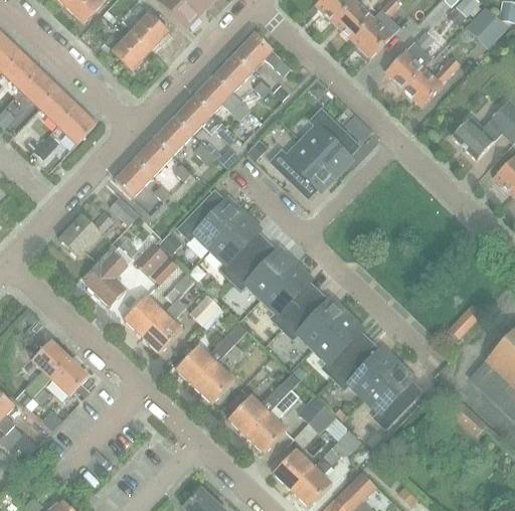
[(70,0),(65,6),(83,24),(103,3),(102,2),(104,0),(70,0)]
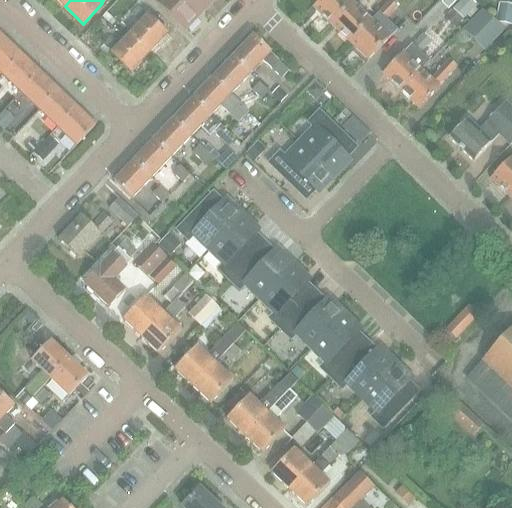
[(203,6),(196,0),(156,0),(185,27),(198,14),(197,13),(203,7),(204,8),(204,7),(203,6)]
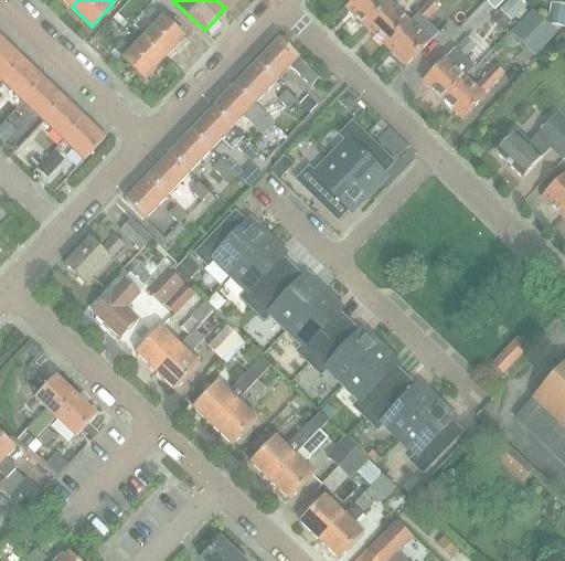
[(350,0),(345,6),(366,25),(387,1),(386,0),(350,0)]
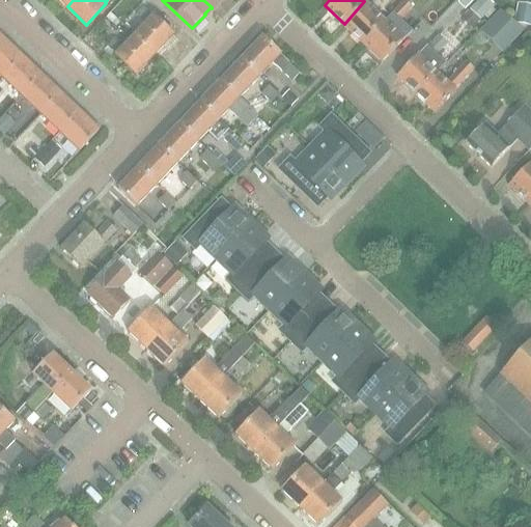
[(402,0),(392,9),(392,10),(399,17),(412,4),(409,0),(402,0)]
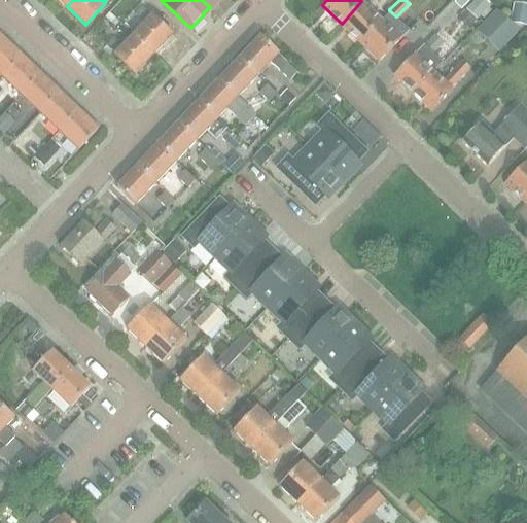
[(471,0),(466,6),(478,16),(490,2),(488,0),(471,0)]
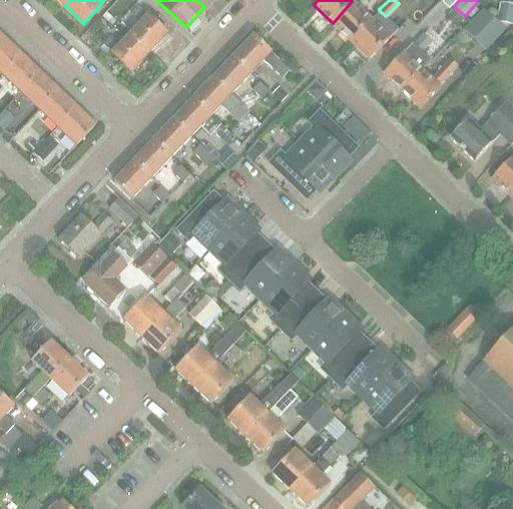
[(333,23),(351,40),(371,18),(352,1),(333,23)]
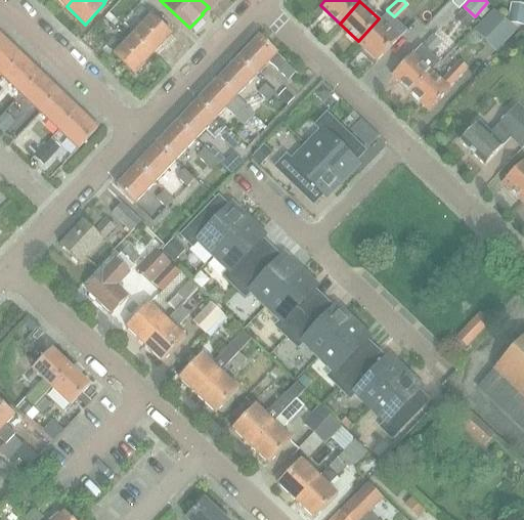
[(143,20),(132,33),(154,51),(172,32),(151,12),(150,13),(141,4),(134,11),(143,20)]
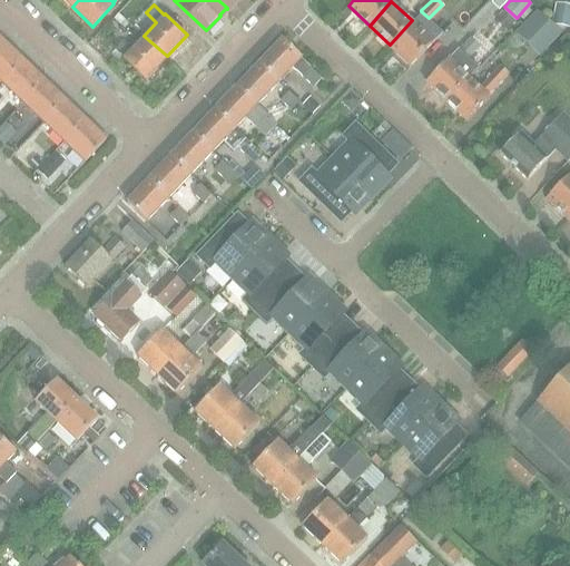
[(569,7),(556,6),(552,21),(568,23),(569,12),(569,7)]
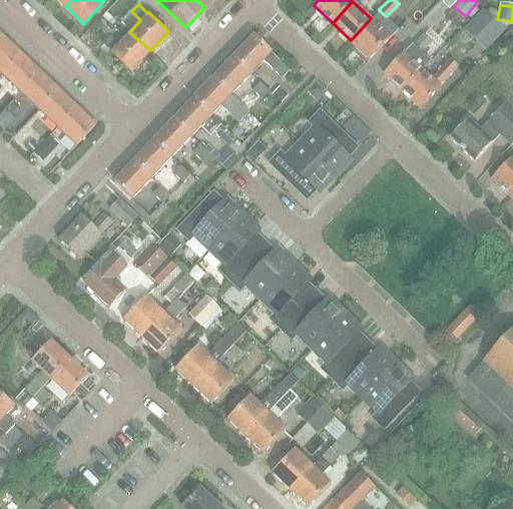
[(483,7),(464,27),(486,47),(505,27),(483,7)]
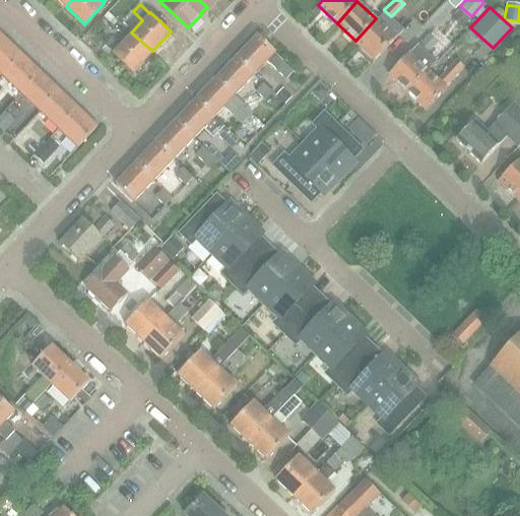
[(375,19),(355,41),(374,58),(394,37),(403,27),(391,16),(384,10),(375,19)]
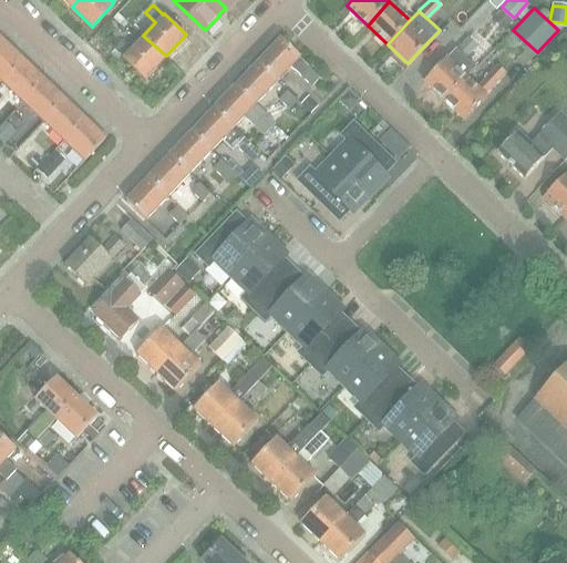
[(445,55),(423,79),(443,99),(465,75),(475,64),(466,55),(478,43),(468,33),(445,55)]
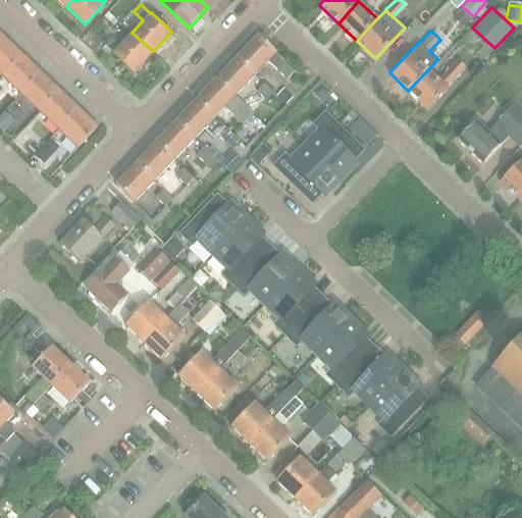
[(153,51),(132,33),(120,44),(111,35),(105,43),(113,51),(113,52),(134,71),(153,51)]
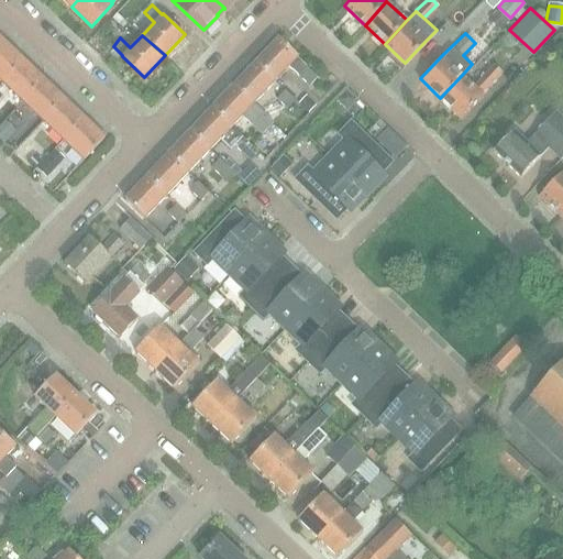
[(277,37),(256,58),(275,77),(287,64),(308,83),(316,74),(277,37)]
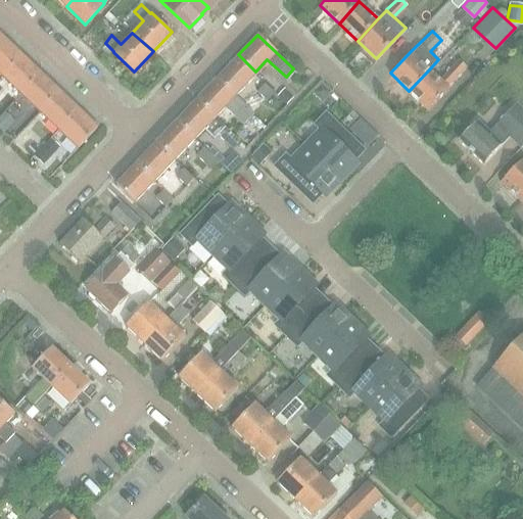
[(0,38),(0,72),(2,74),(21,52),(3,36),(0,38)]
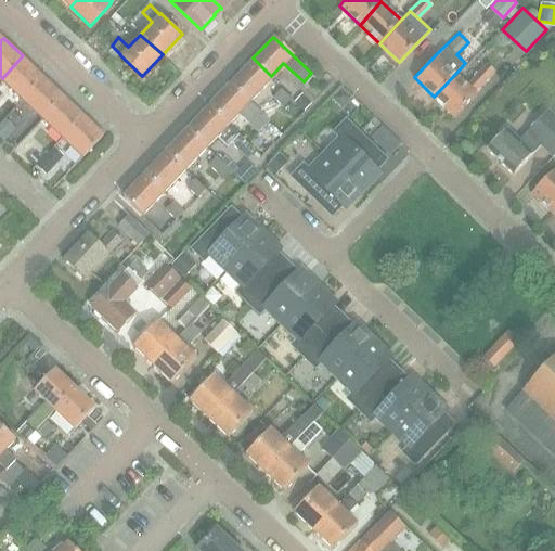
[(2,78),(22,98),(42,74),(23,55),(2,78)]
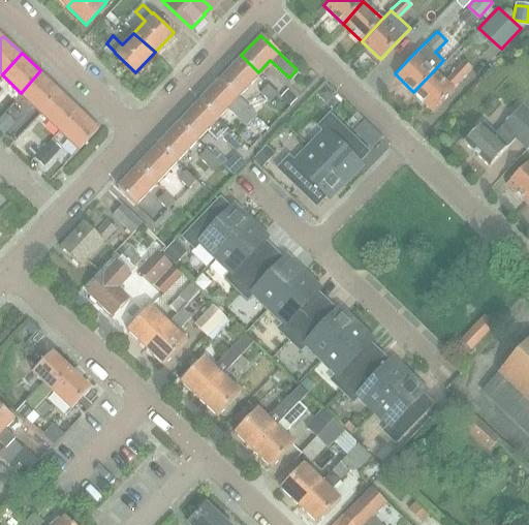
[(241,55),(221,75),(238,94),(251,80),(258,72),(241,55)]
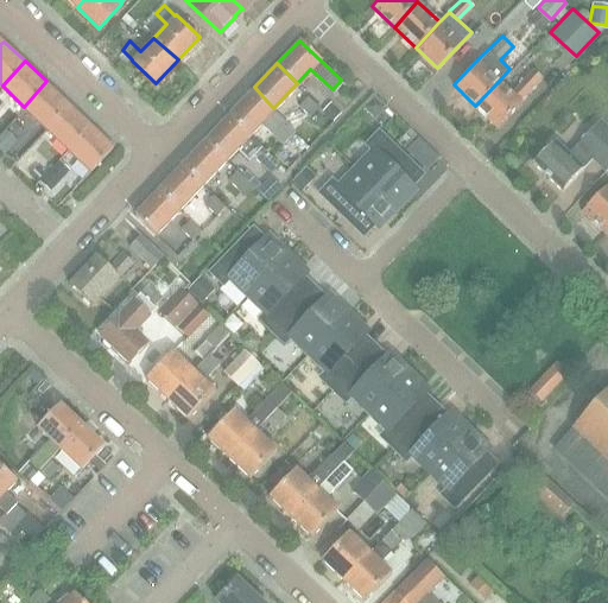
[(499,81),(475,106),(498,126),(521,101),(519,100),(544,74),(533,67),(510,91),(499,81)]
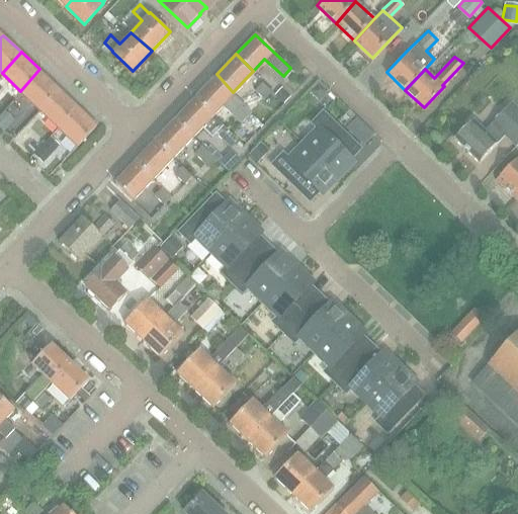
[(20,91),(40,110),(61,90),(39,69),(20,91)]
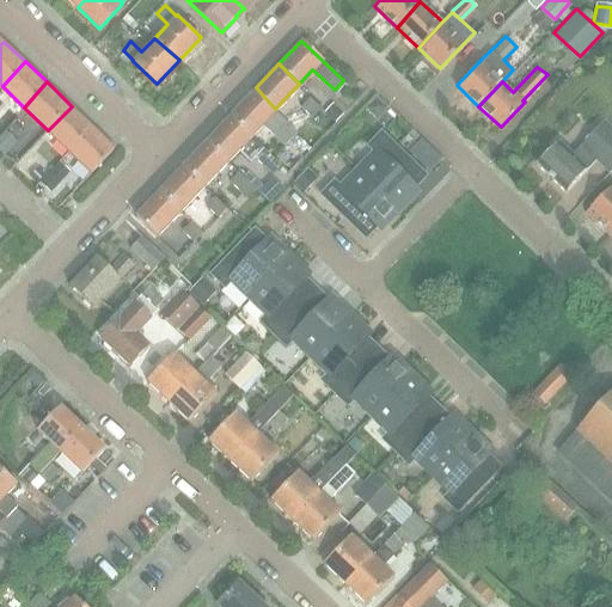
[(256,87),(232,112),(252,133),(263,122),(283,142),(297,129),(275,109),(256,87)]
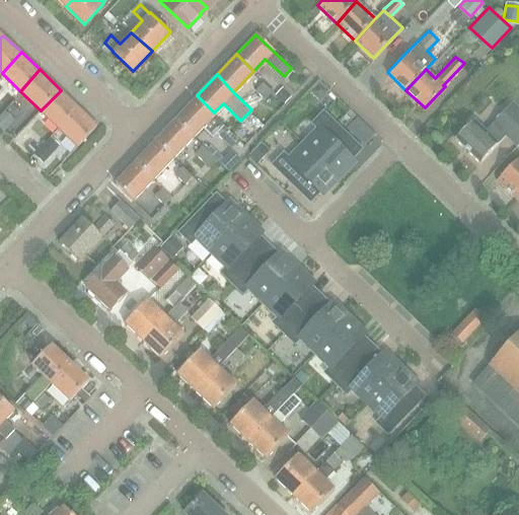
[(320,79),(311,89),(316,94),(323,94),(328,88),(320,79)]
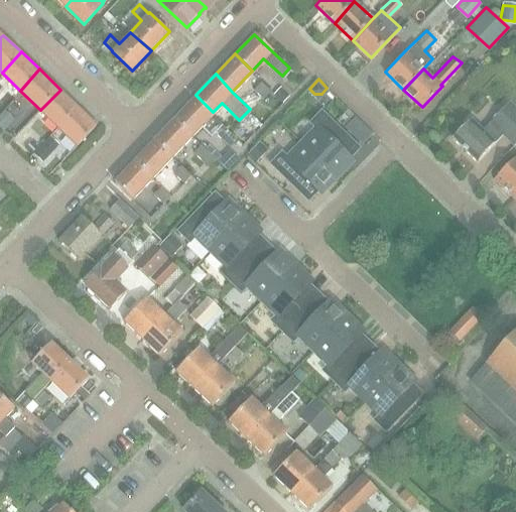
[(261,81),(254,88),(264,97),(270,90),(261,81)]
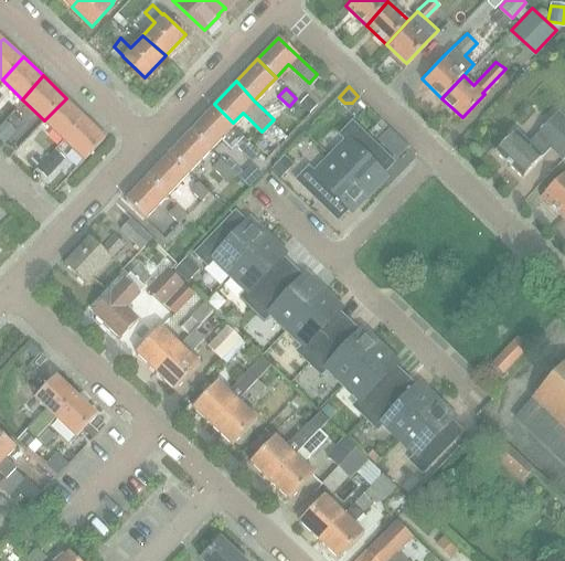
[(307,93),(300,101),(309,108),(316,101),(307,93)]
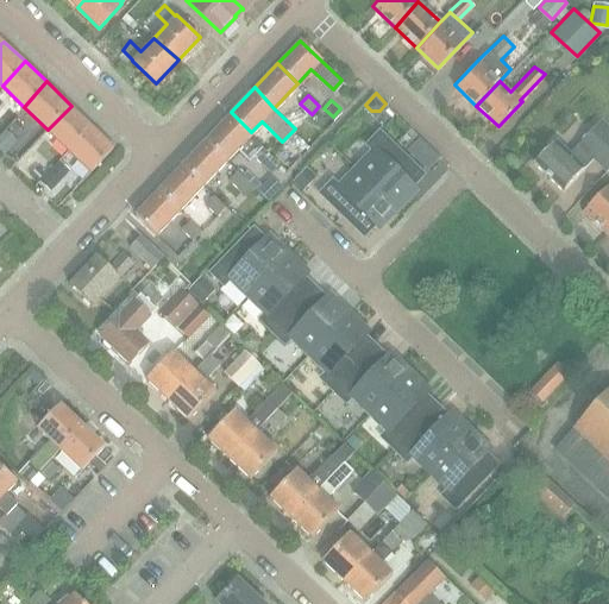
[(48,130),(69,150),(93,126),(71,106),(48,130)]
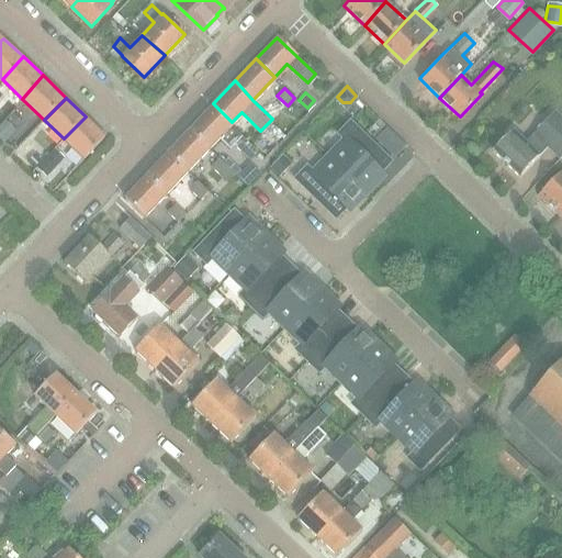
[(213,103),(190,129),(209,145),(220,134),(229,145),(233,141),(249,156),(258,147),(232,122),(213,103)]
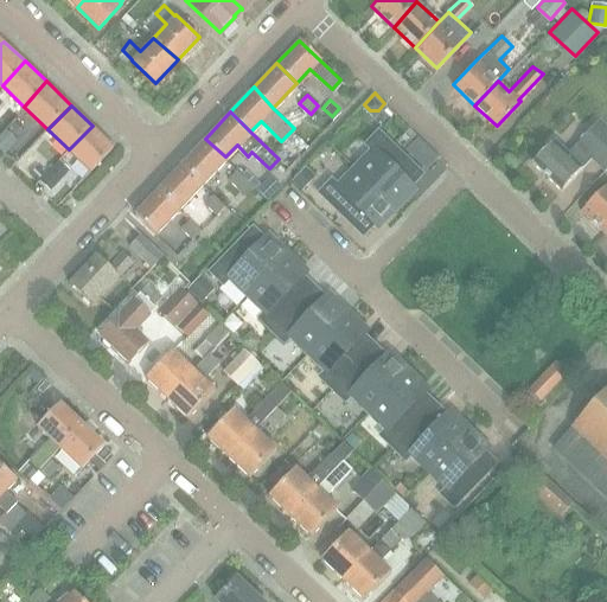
[(606,171),(606,167),(606,127),(600,120),(568,153),(564,149),(554,139),(532,161),(562,190),(582,168),(593,158),(606,171)]
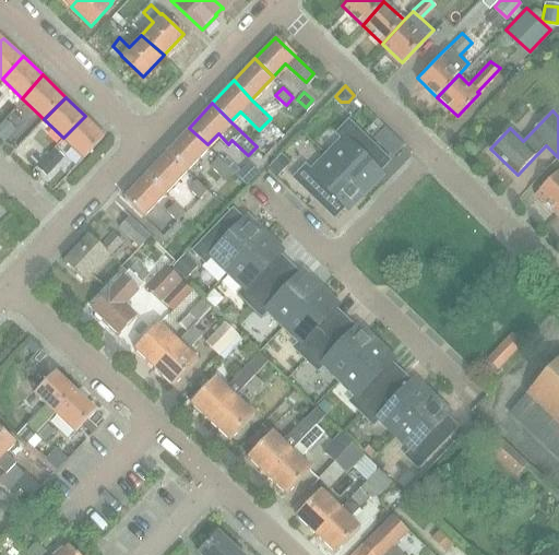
[(85,116),(63,138),(82,155),(103,133),(85,116)]
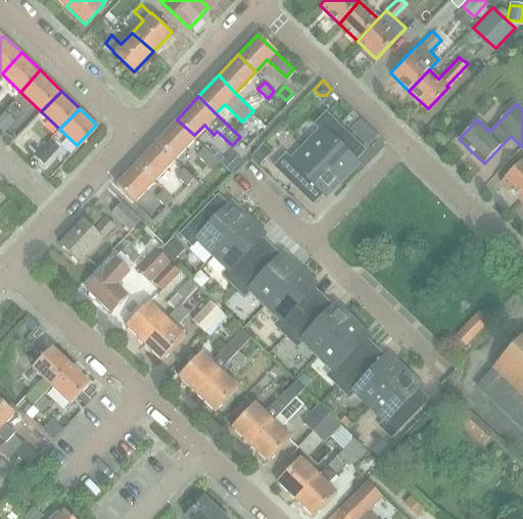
[(2,110),(0,112),(0,124),(3,128),(11,119),(2,110)]
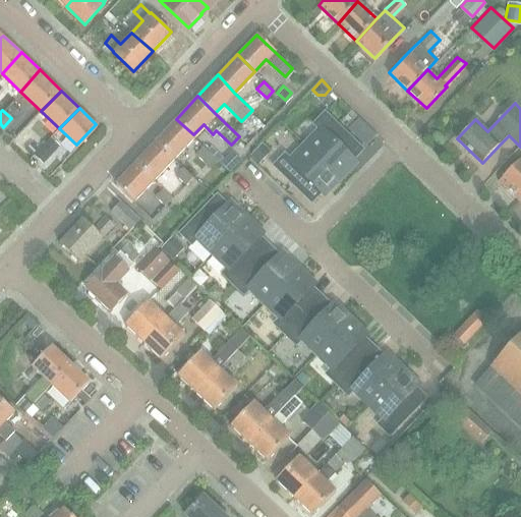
[(319,127),(304,141),(340,177),(351,166),(348,163),(362,148),(325,110),(313,122),(319,127)]
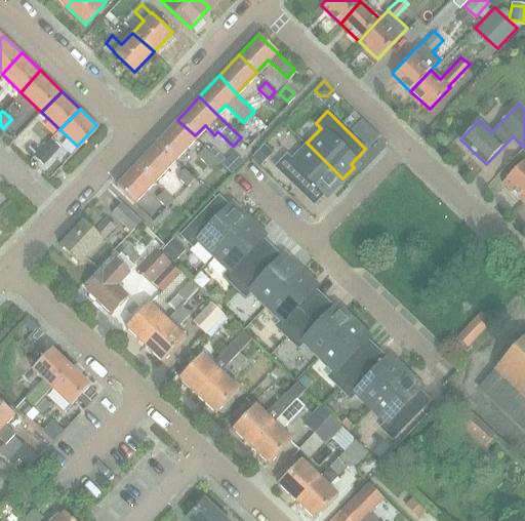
[(177,120),(157,141),(175,157),(195,135),(177,120)]
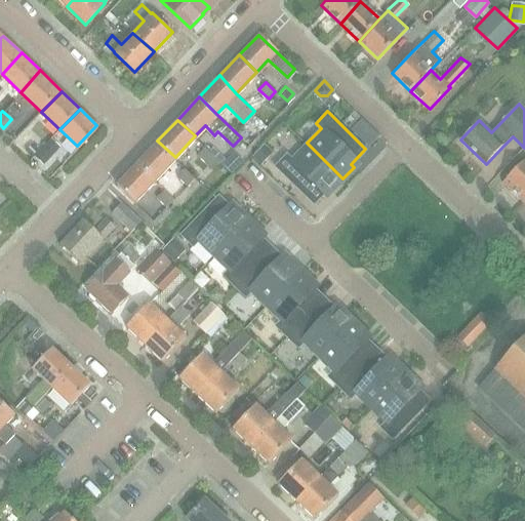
[(43,163),(59,146),(50,137),(34,155),(43,163)]
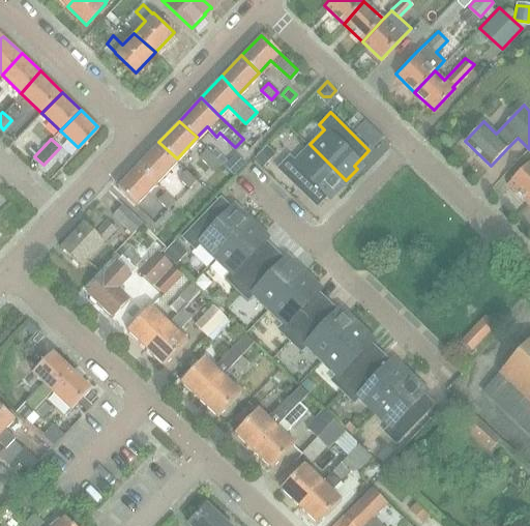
[(266,141),(255,153),(263,162),(275,149),(266,141)]
